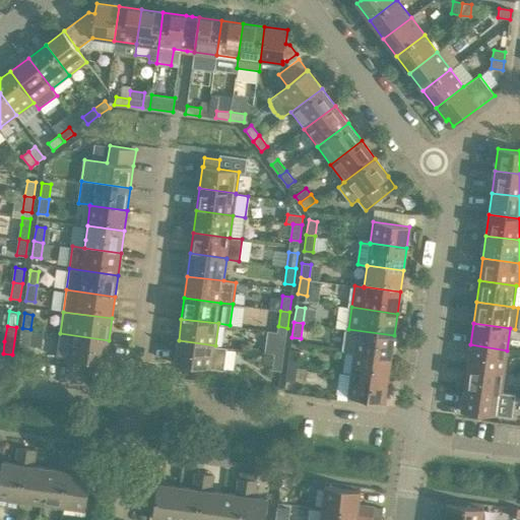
[(30,329),(22,328),(19,344),(28,345),(30,329)]
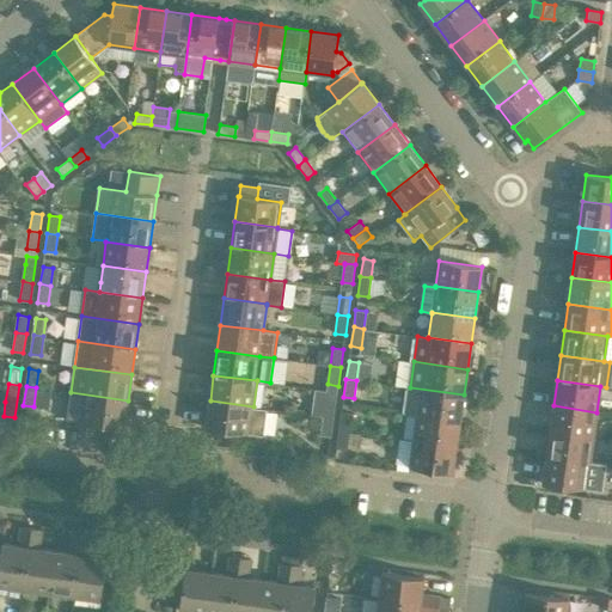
[(460,420),(464,395),(410,387),(408,387),(404,414),(417,415),(417,414),(460,420)]
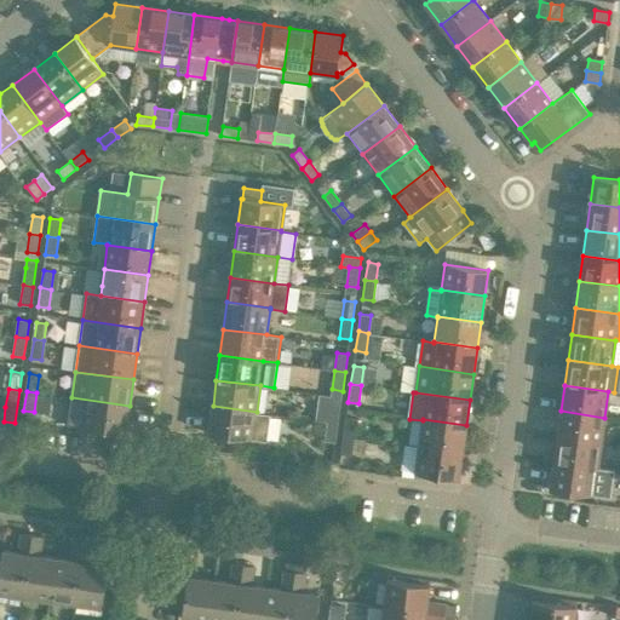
[(67,425),(81,428),(125,434),(130,406),(72,397),(67,425)]
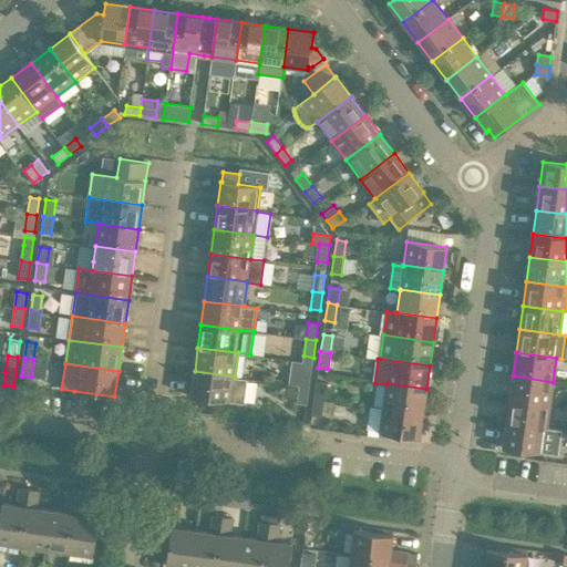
[(299,385),(309,387),(311,371),(301,370),(300,374),(292,373),(291,384),(299,385)]
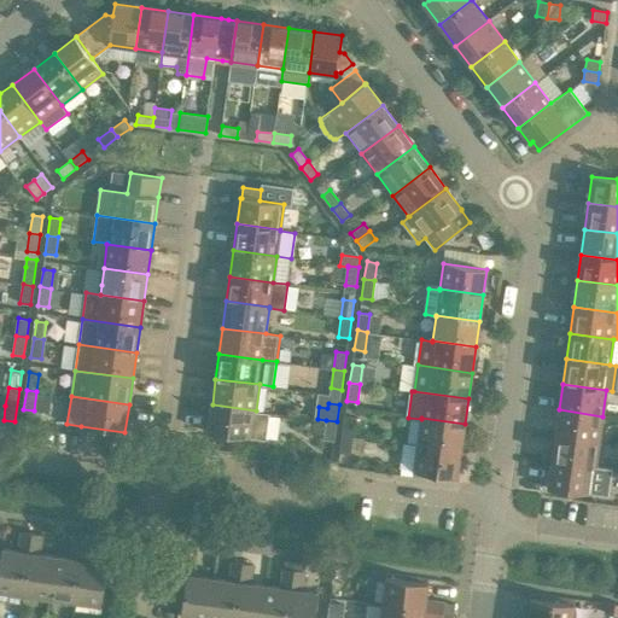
[(269,414),(255,412),(256,410),(213,404),(208,432),(266,441),(269,414)]
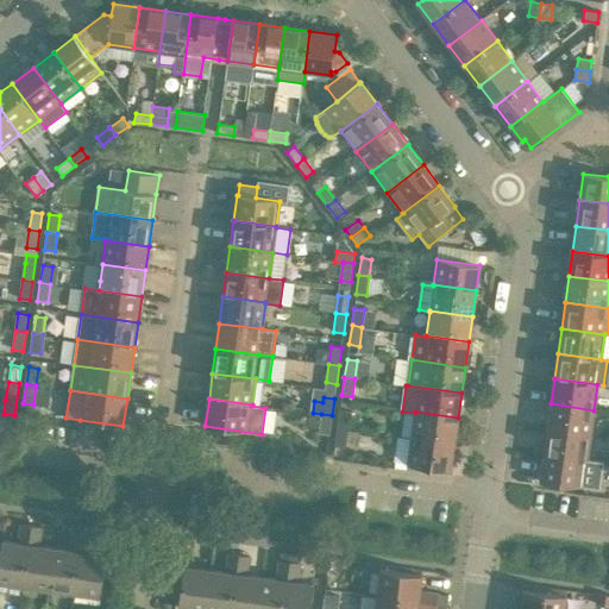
[(551,403),(547,429),(590,435),(594,410),(551,403)]
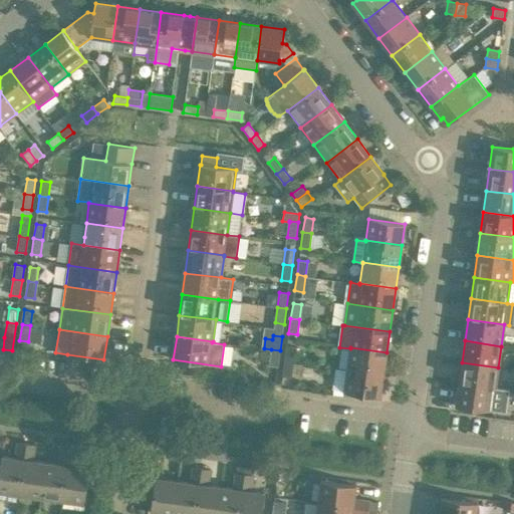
[(285,360),(293,361),(295,347),(287,346),(285,360)]
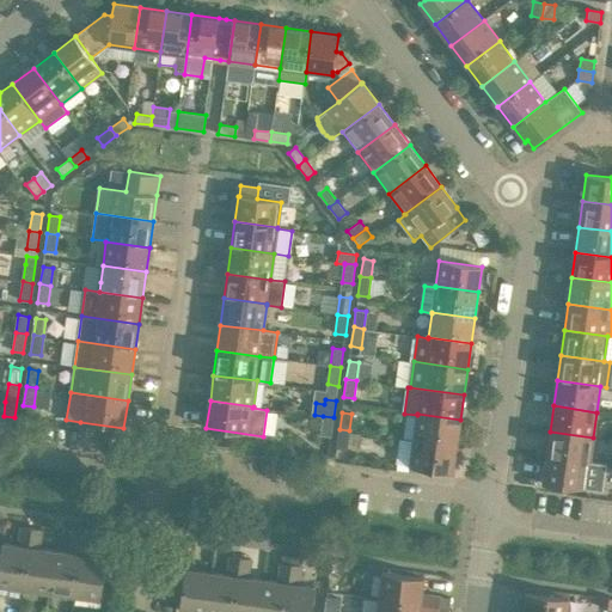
[(417,415),(414,440),(457,446),(460,420),(417,414),(417,415)]
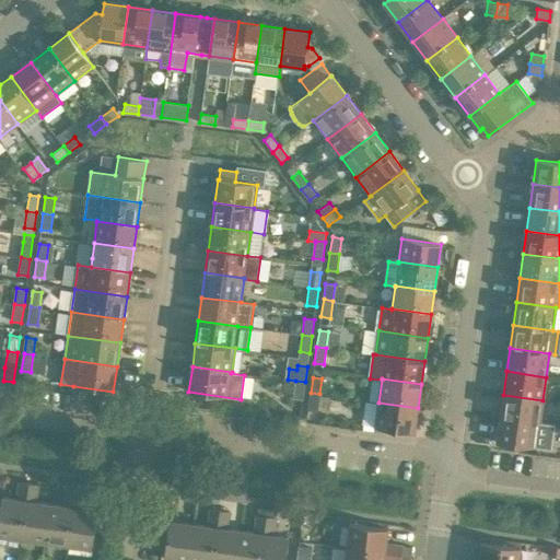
[(295,381),(293,398),(303,399),(305,382),(295,381)]
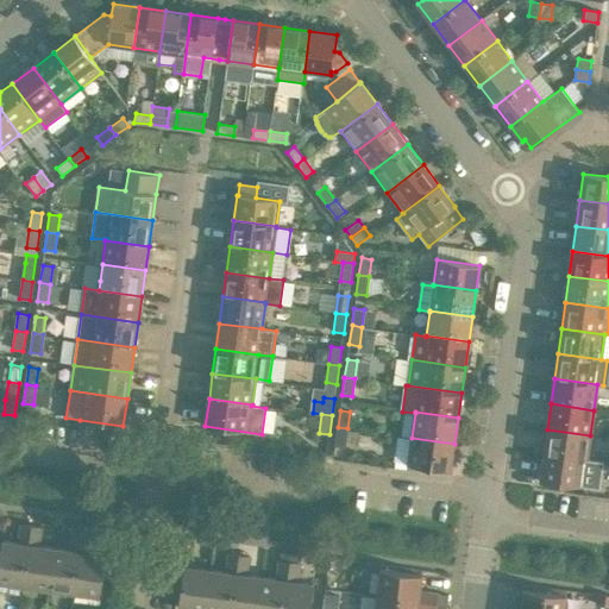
[(347,431),(347,428),(338,427),(334,446),(345,447),(346,445),(356,446),(357,432),(347,431)]
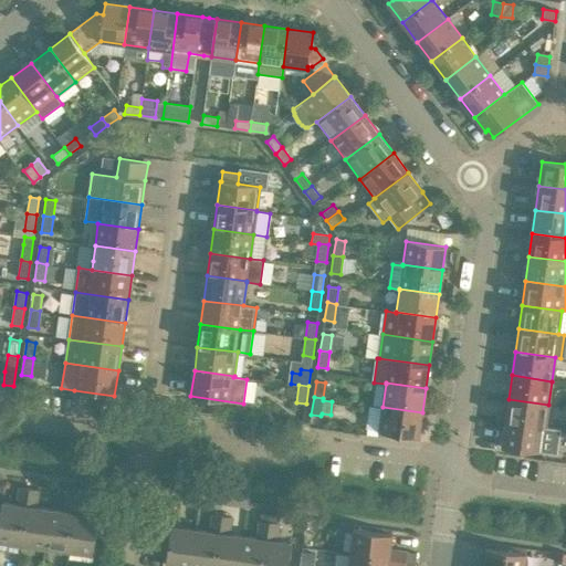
[(509,399),(505,423),(545,429),(548,405),(509,399)]
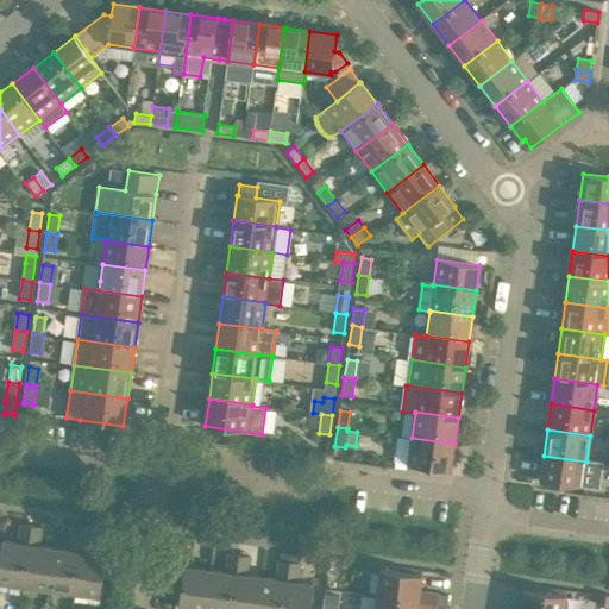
[(451,471),(454,444),(412,438),(408,465),(451,471)]
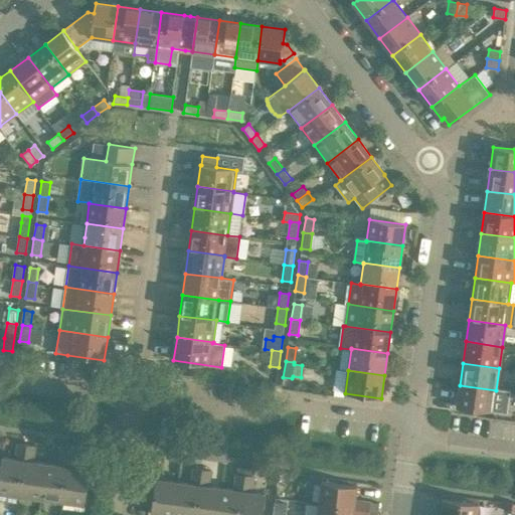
[(493,412),(496,390),(460,385),(457,406),(493,412)]
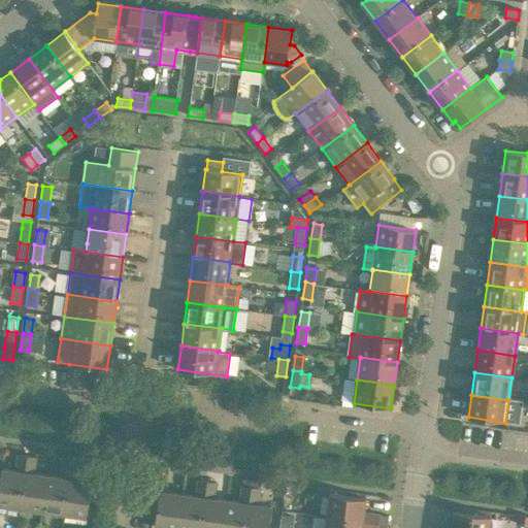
[(0,504),(20,507),(28,456),(19,454),(18,465),(22,467),(21,471),(2,468),(0,483),(0,504)]
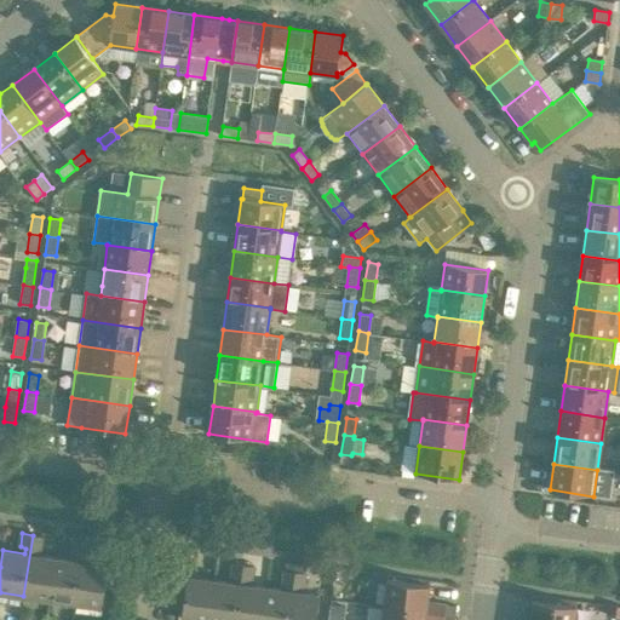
[(44,537),(33,535),(23,596),(50,600),(56,558),(35,555),(35,551),(41,549),(44,537)]
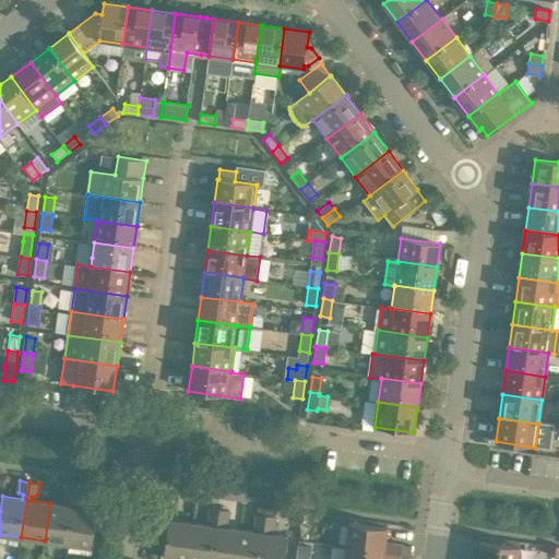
[(69,506),(50,503),(45,540),(68,544),(76,489),(67,487),(64,499),(70,502),(69,506)]
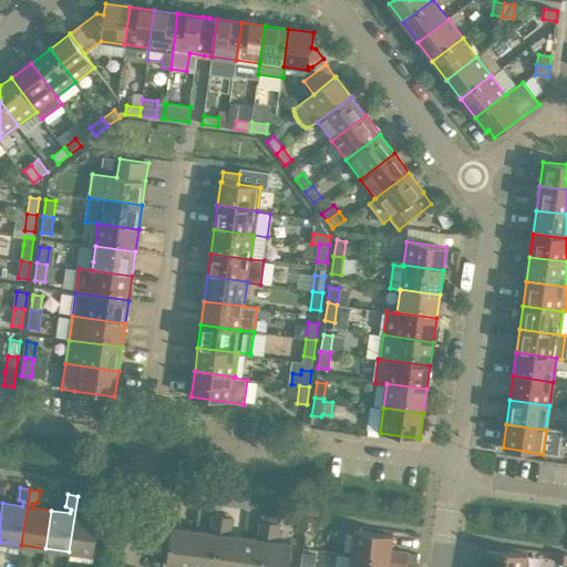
[(88,497),(78,496),(69,552),(94,555),(100,517),(80,514),(80,511),(85,508),(88,497)]
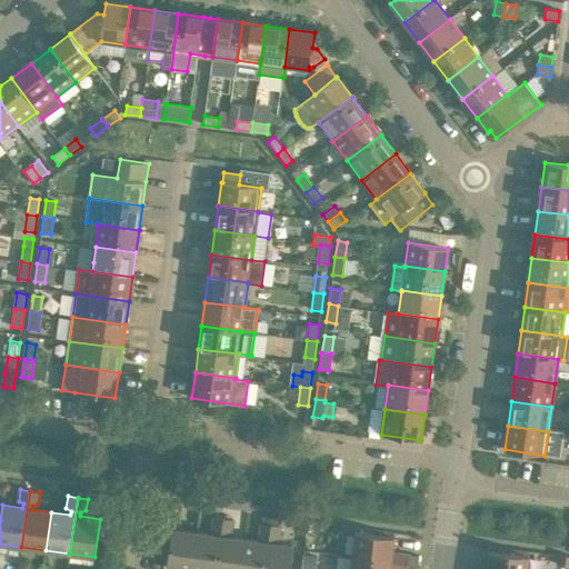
[(191,568),(216,568),(223,518),(213,517),(211,527),(217,531),(216,535),(197,532),(191,568)]
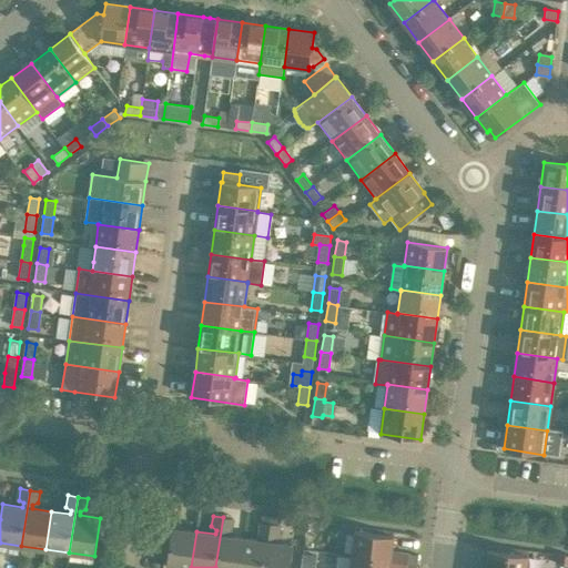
[(215,567),(240,567),(244,538),(225,535),(225,531),(231,529),(233,518),(223,517),(215,567)]
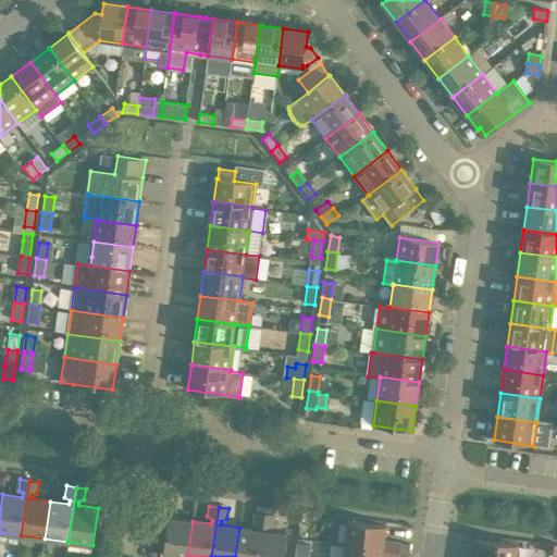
[(235,556),(258,556),(264,514),(256,511),(254,522),(259,525),(258,530),(239,528),(235,556)]
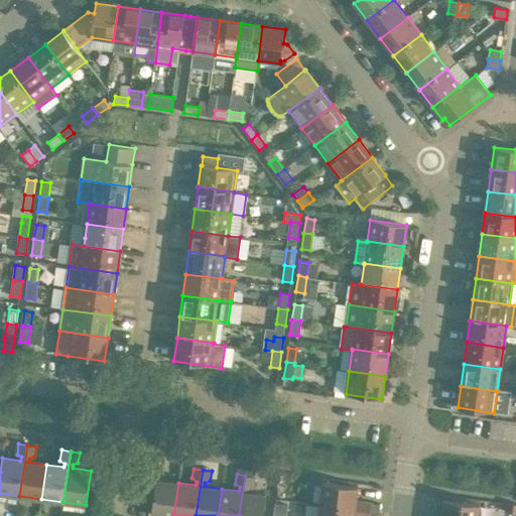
[(254,477),(245,476),(239,515),(262,515),(265,495),(248,492),(248,489),(253,487),(254,477)]
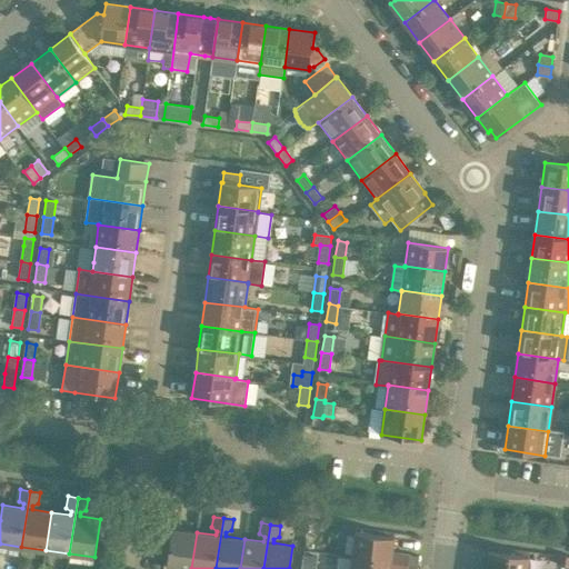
[(167,567),(179,568),(191,568),(197,532),(173,529),(173,527),(172,527),(167,567)]
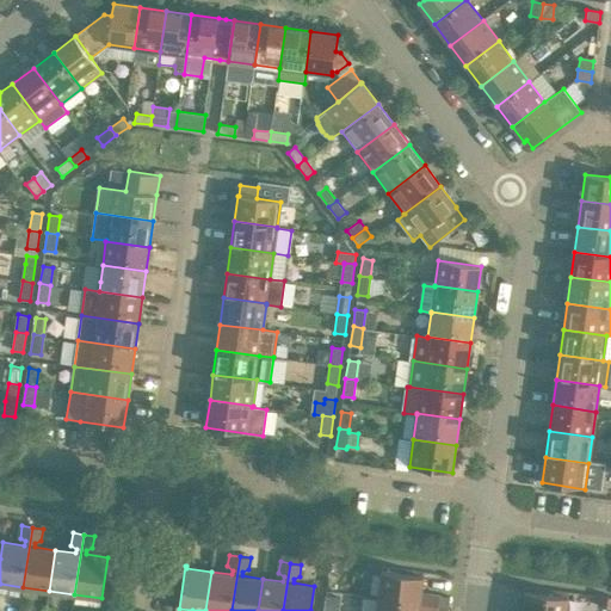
[(382,571),(377,598),(438,606),(439,596),(429,593),(425,599),(420,598),(423,576),(382,571)]
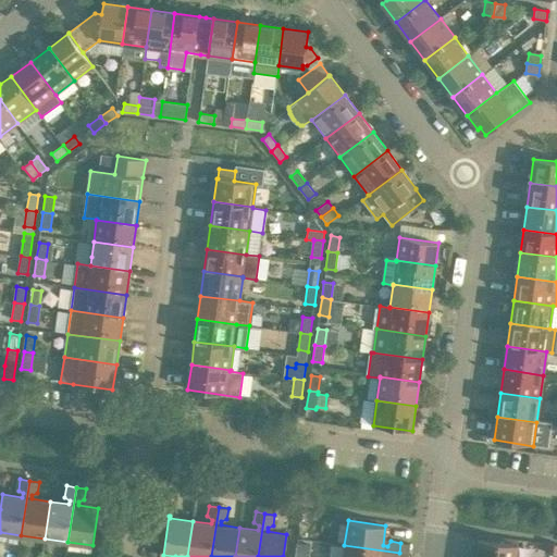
[(480,541),(477,556),(516,556),(518,544),(478,539),(478,541),(480,541)]
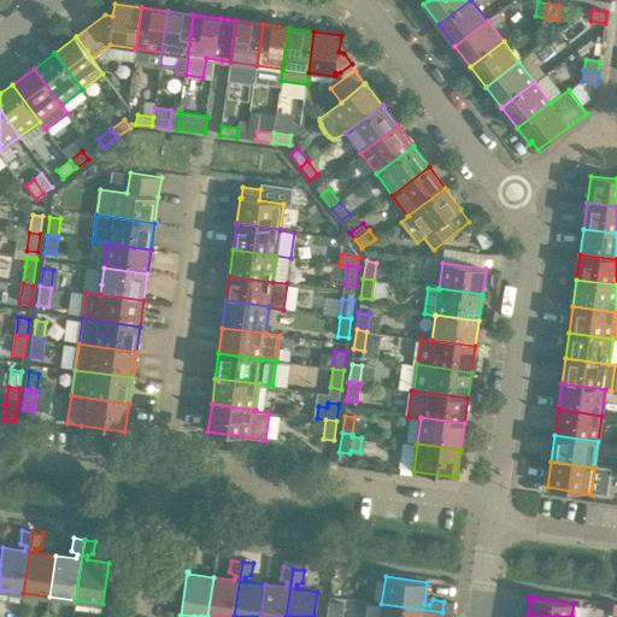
[(366,601),(364,616),(422,616),(423,615),(427,615),(428,616),(441,616),(442,612),(381,604),(366,601)]
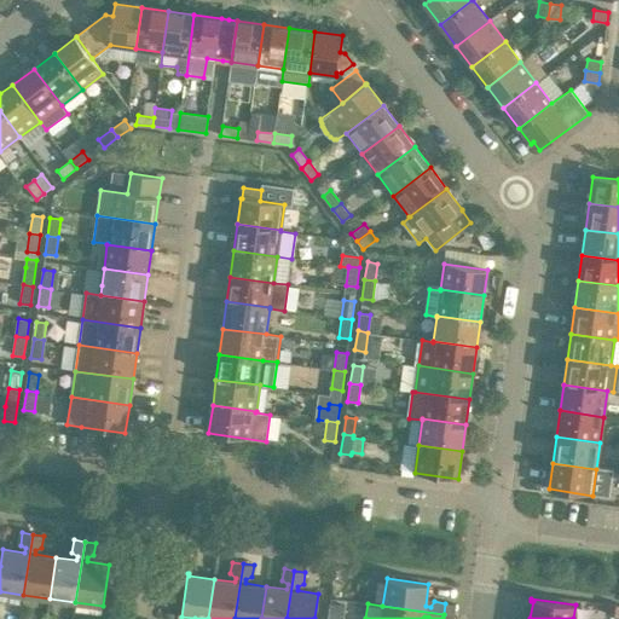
[(607,614),(618,615),(618,605),(608,603),(607,614)]
